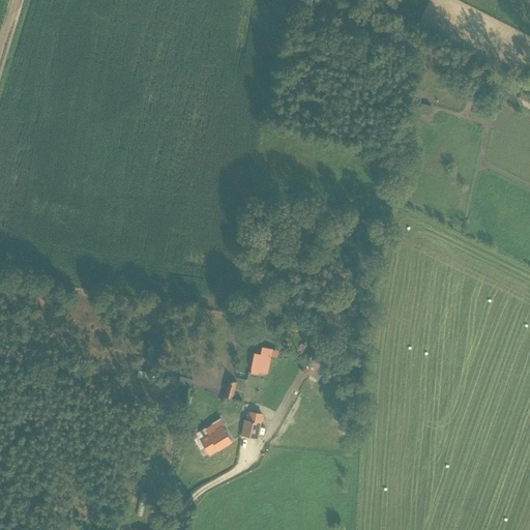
[(251,371),(251,374),(257,375),(258,372),(267,374),(270,356),(271,349),(262,347),(260,354),(254,353),(249,371),(251,371)]
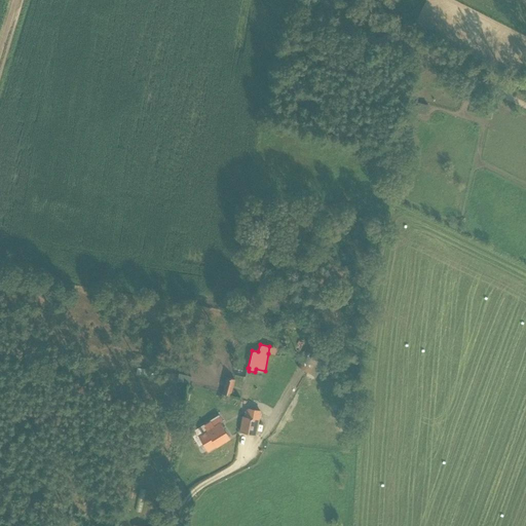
[(226,377),(222,393),(230,397),(235,379),(226,377)]
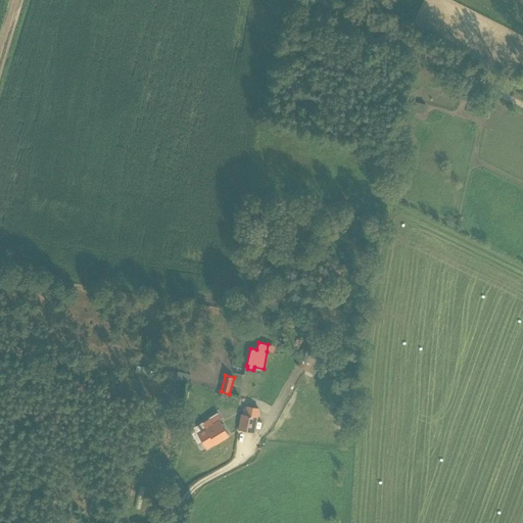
[(228,435),(223,427),(220,422),(221,420),(218,415),(211,419),(205,423),(203,424),(206,429),(200,433),(197,435),(206,448),(208,446),(215,442),(216,443),(228,435)]
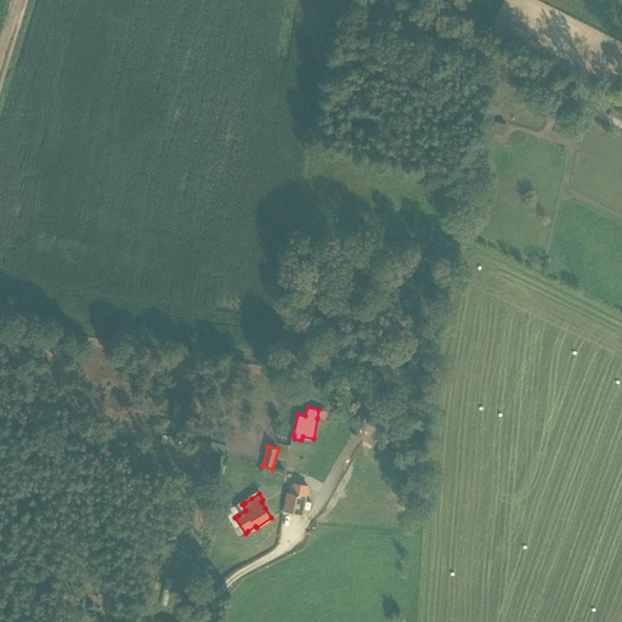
[(286,498),(283,510),(284,510),(303,514),(306,497),(305,497),(287,493),(286,498)]
